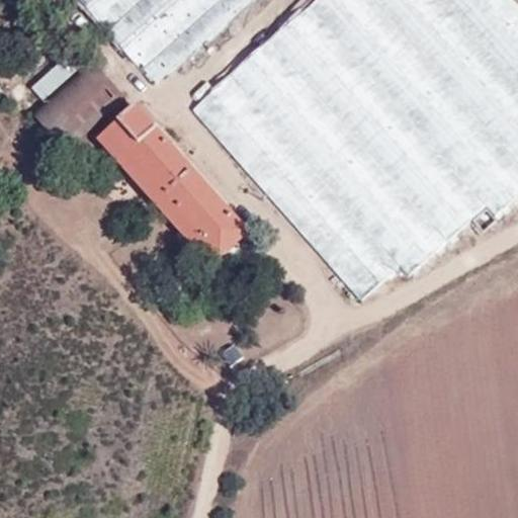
[(79,0),(154,86),(251,0),(79,0)]
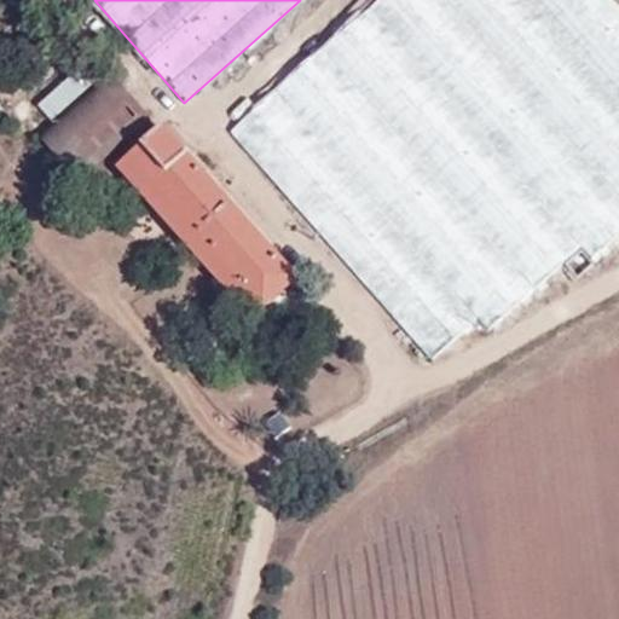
[(618,6),(613,0),(380,0),(231,132),(432,358),(478,317),(489,328),(582,246),(593,258),(618,232),(618,6)]
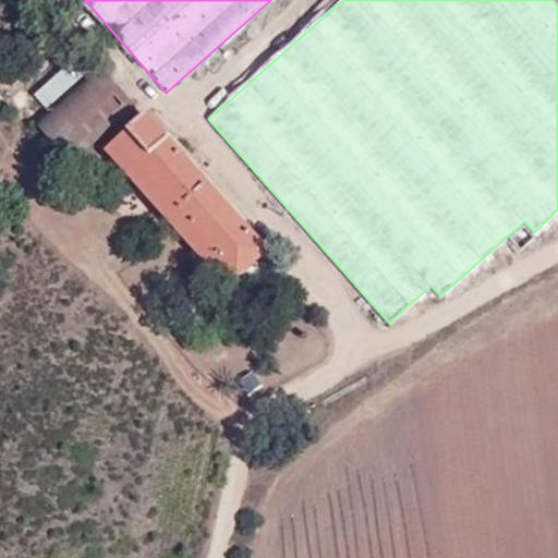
[(34,121),(73,166),(136,108),(95,63),(34,121)]
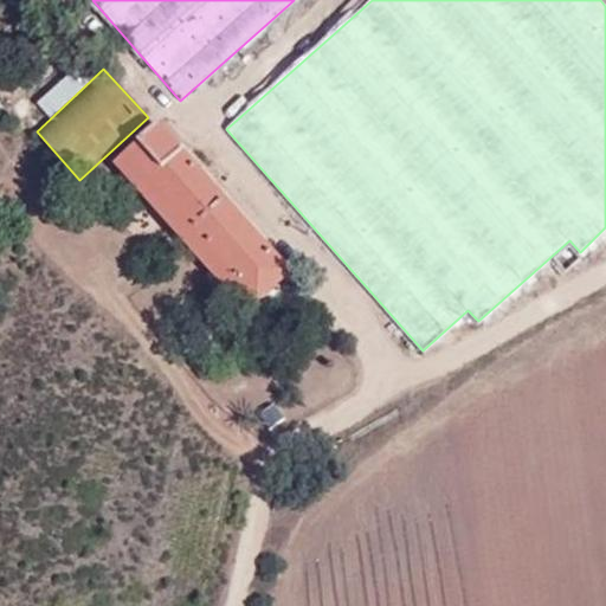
[(158,123),(123,154),(252,298),(256,302),(281,279),(284,264),(158,123)]
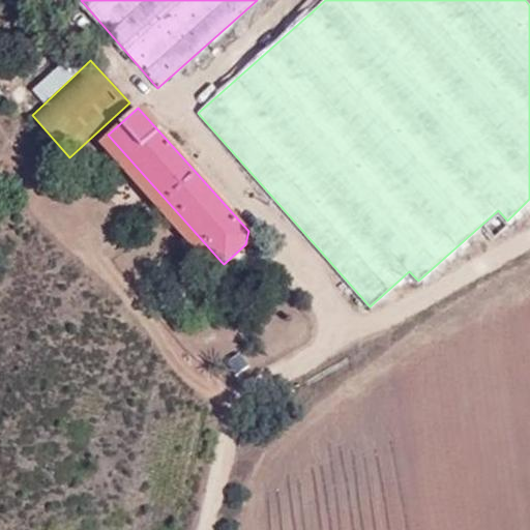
[(221,261),(108,135),(100,141),(214,267),(221,261)]
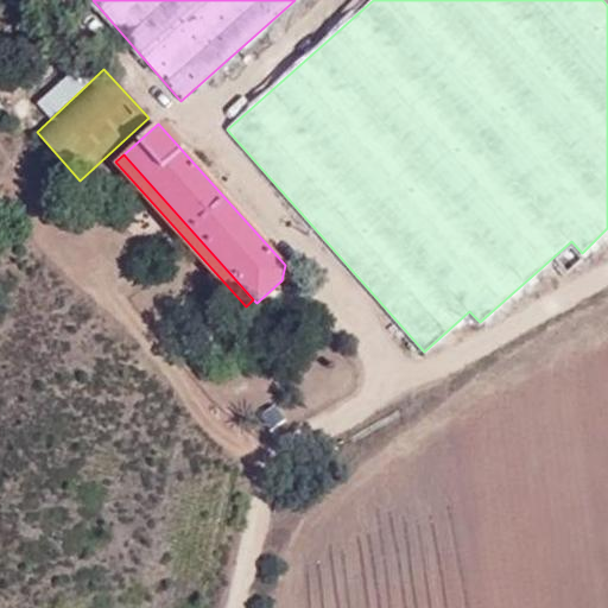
[(583,258),(571,242),(555,258),(568,272),(583,258)]
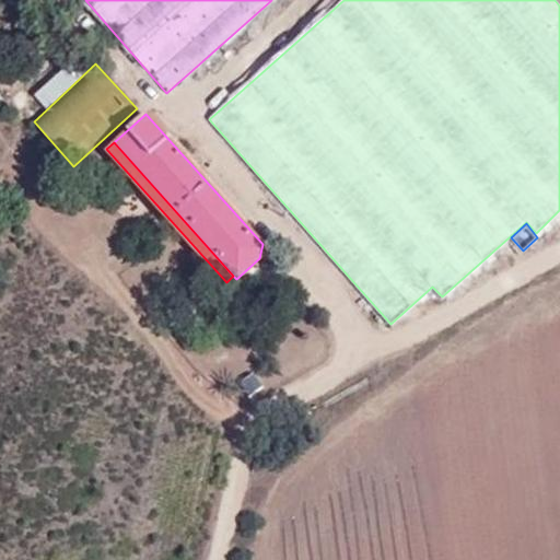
All buildings are outlined.
